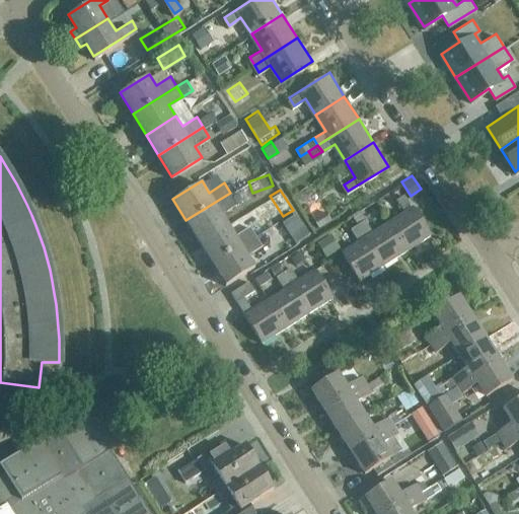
[(230,193),(186,220),(199,241),(228,222),(221,212),(236,202),(230,193)]
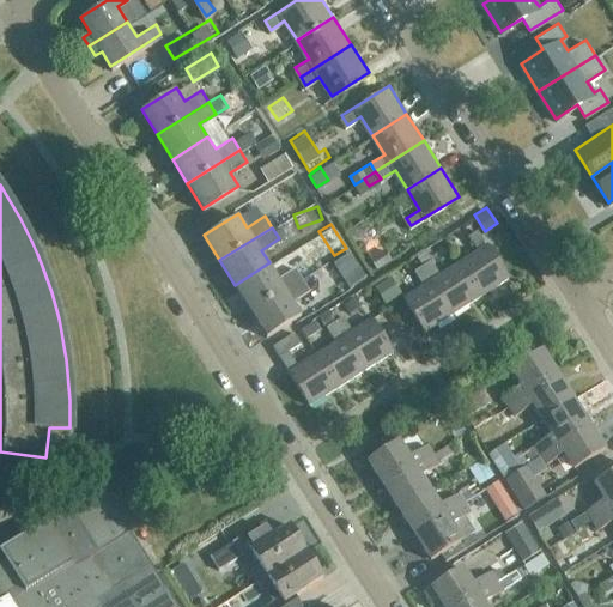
[(459,260),(480,293),(508,275),(478,228),(469,232),(479,247),(459,260)]
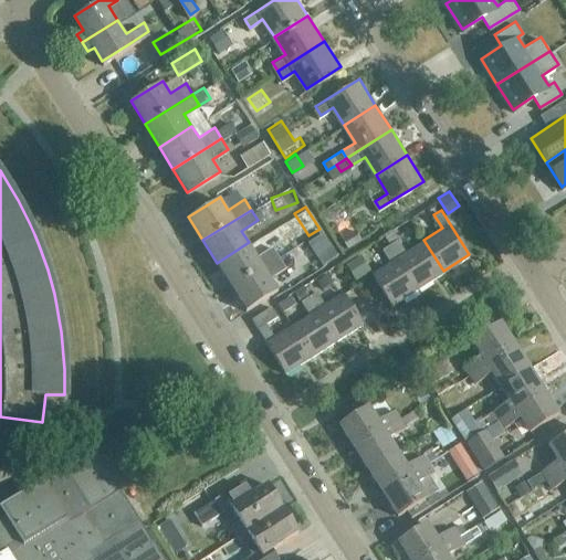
[(406,251),(397,238),(390,242),(418,286),(443,271),(423,240),(406,251)]
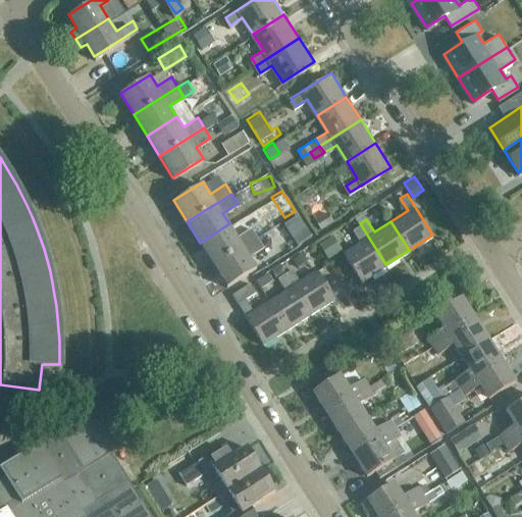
[(200,243),(213,263),(257,236),(251,226),(237,235),(229,223),(200,243)]
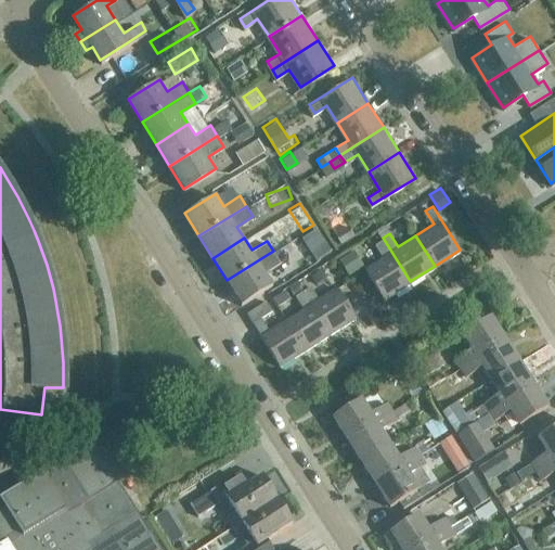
[(385,297),(410,281),(383,238),(375,243),(383,256),(365,267),(385,297)]
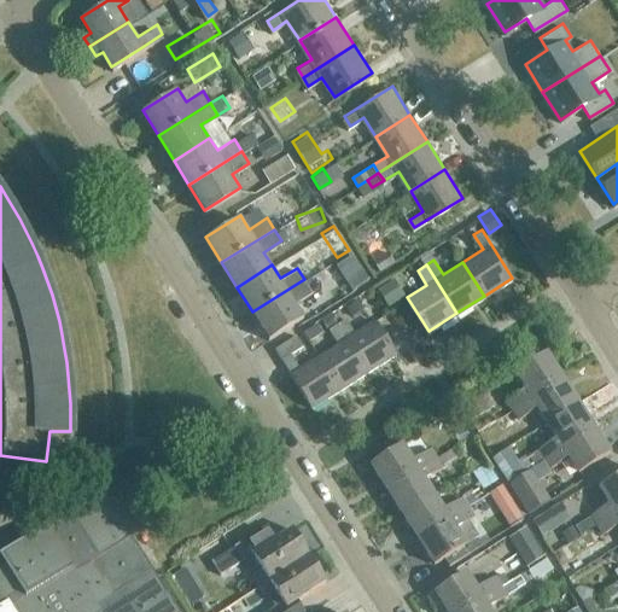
[(304,279),(252,312),(268,337),(303,315),(295,302),(312,291),(304,279)]
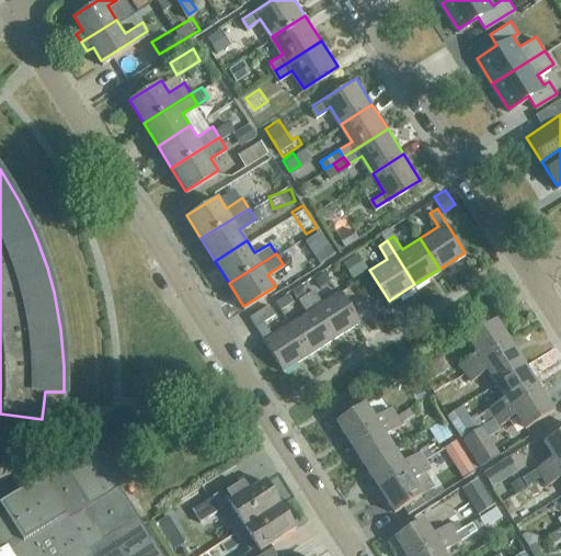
[(305,293),(333,337),(358,320),(339,290),(321,301),(313,287),(305,293)]
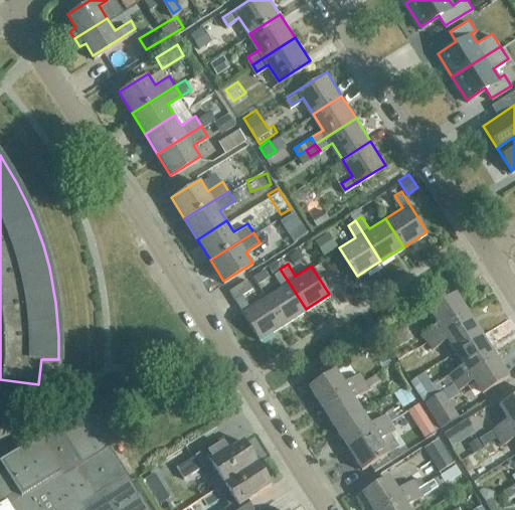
[(284,323),(306,309),(280,269),(275,273),(282,284),(266,295),(284,323)]
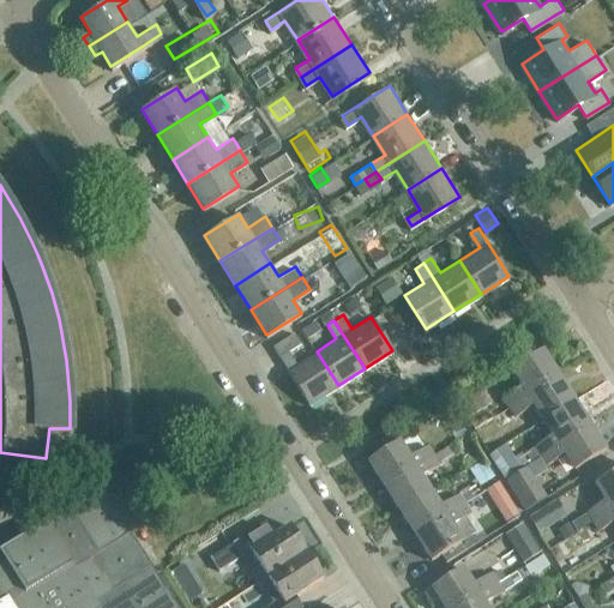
[(311,403),(338,385),(317,351),(299,363),(289,349),(301,342),(294,331),(272,345),(311,403)]
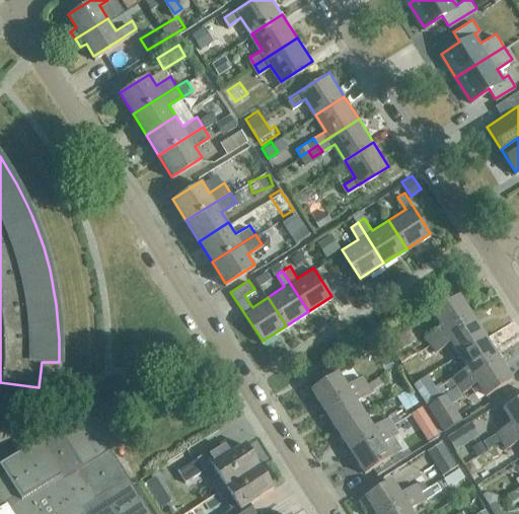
[(431,342),(472,315),(459,295),(433,311),(441,324),(426,335),(431,342)]
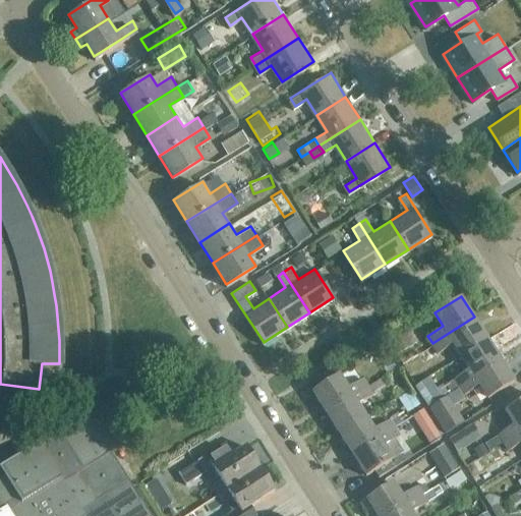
[(474,317),(432,343),(438,351),(453,342),(460,354),(487,337),(474,317)]
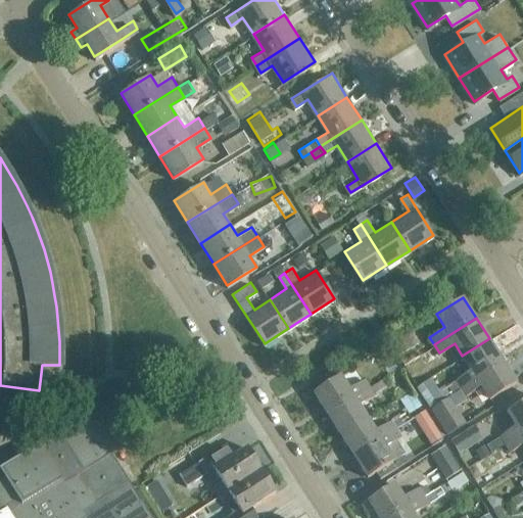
[(390,339),(397,351),(418,339),(410,327),(390,339)]
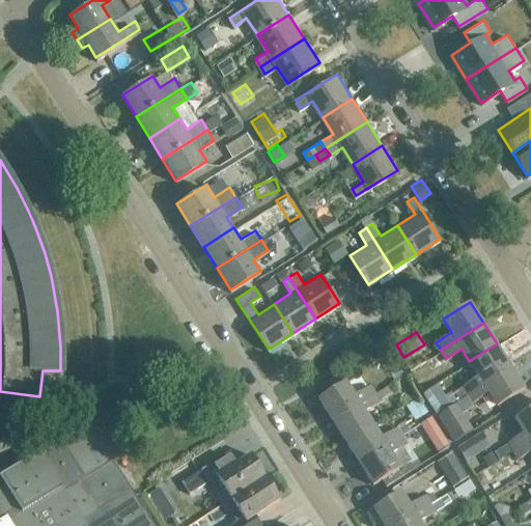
[(497,343),(469,361),(477,374),(462,383),(467,391),(510,364),(497,343)]
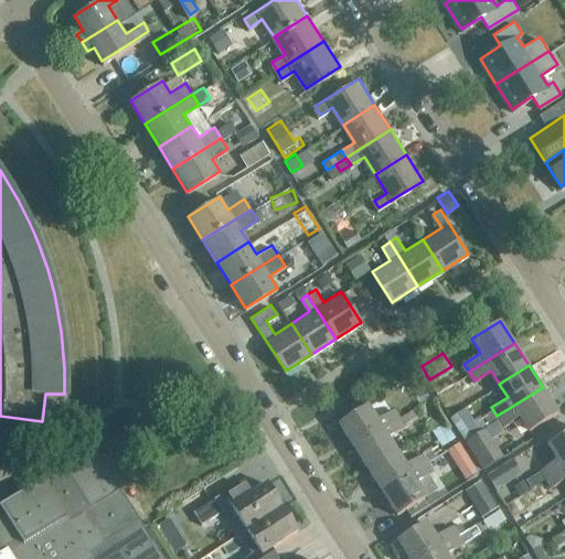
[(543,387),(497,416),(502,425),(519,415),(528,429),(557,410),(543,387)]
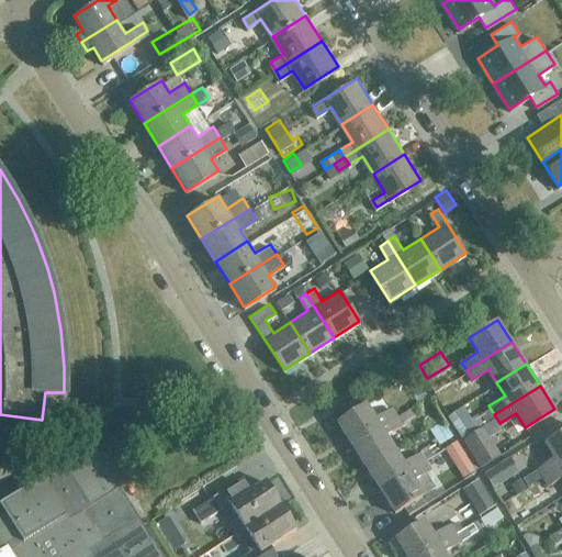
[(337,421),(351,443),(397,414),(392,405),(375,415),(367,402),(337,421)]
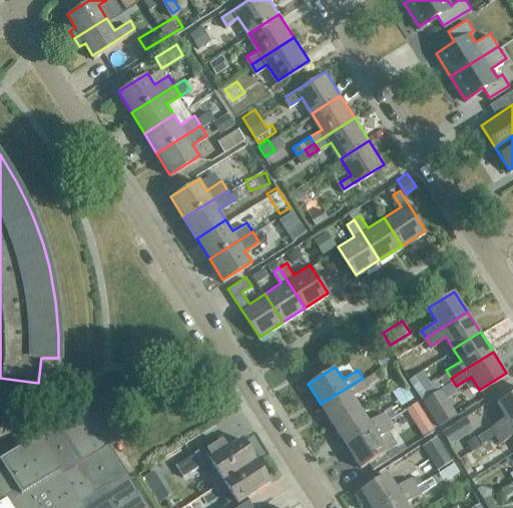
[(376,370),(363,378),(368,386),(381,378),(376,370)]
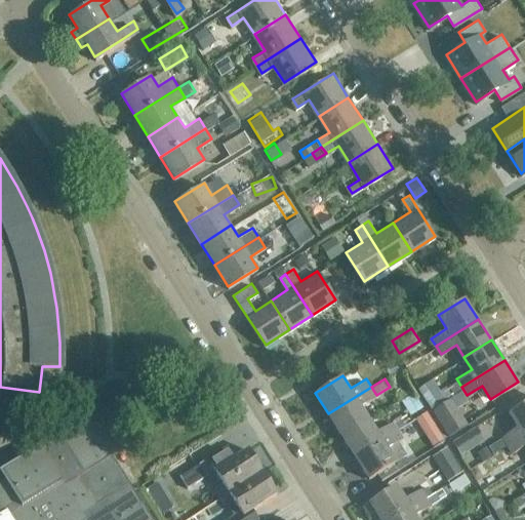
[(328,413),(341,434),(369,416),(361,404),(376,395),(371,387),(328,413)]
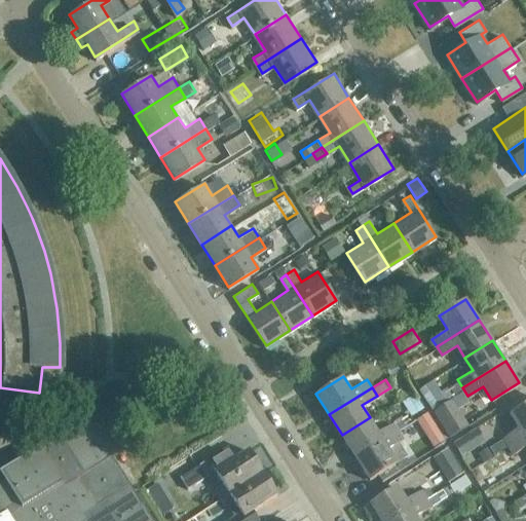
[(466,422),(450,397),(433,409),(449,435),(455,431),(466,422)]
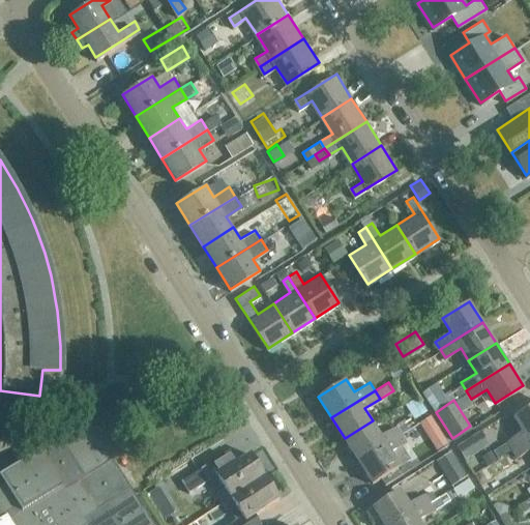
[(511,447),(529,435),(529,405),(514,415),(523,429),(506,439),(511,447)]
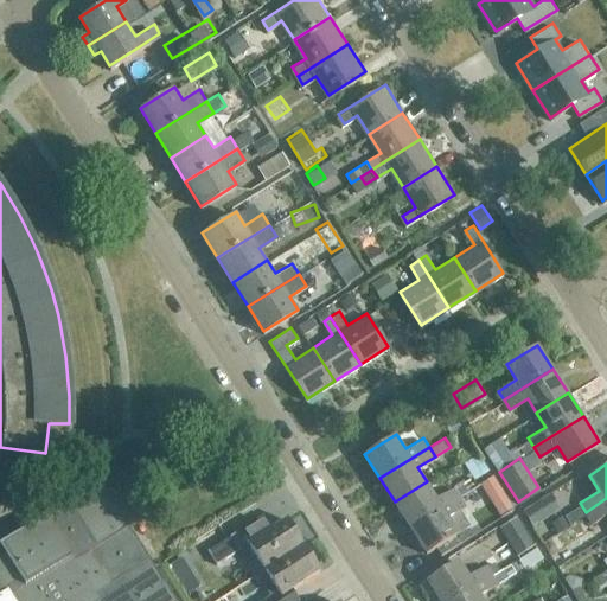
[(493,473),(480,481),(489,494),(502,486),(493,473)]
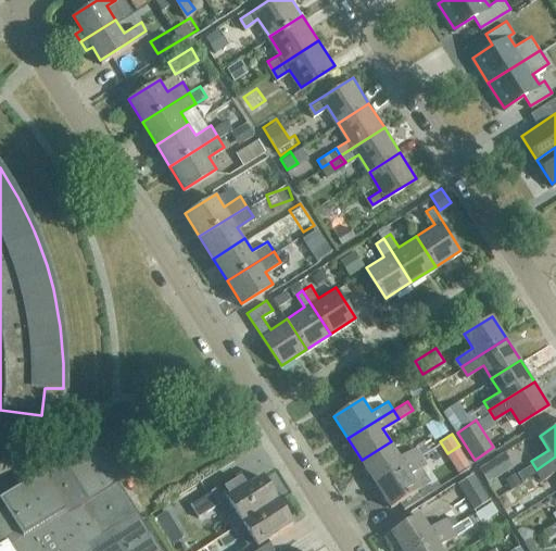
[(164,550),(119,479),(92,437),(0,496),(0,537),(9,550),(164,550)]
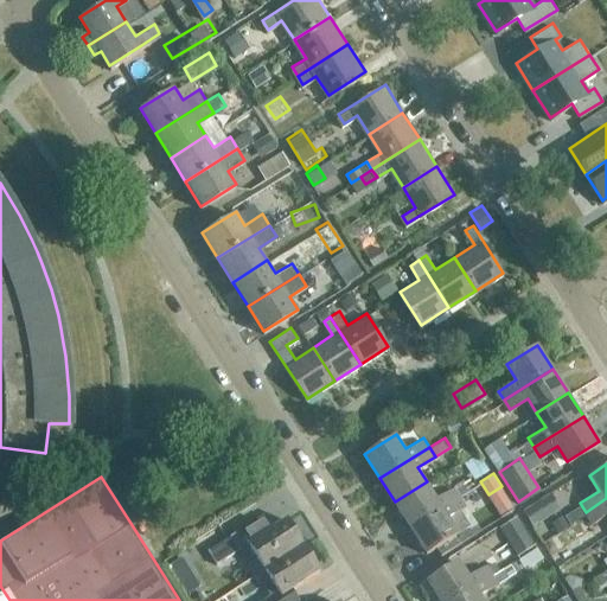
[(436,497),(427,481),(395,502),(409,525),(460,494),(454,485),(436,497)]
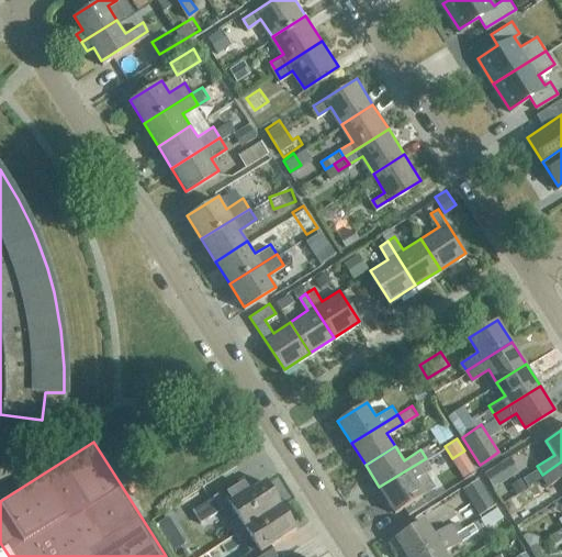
[(509,454),(483,470),(493,486),(518,469),(509,454)]
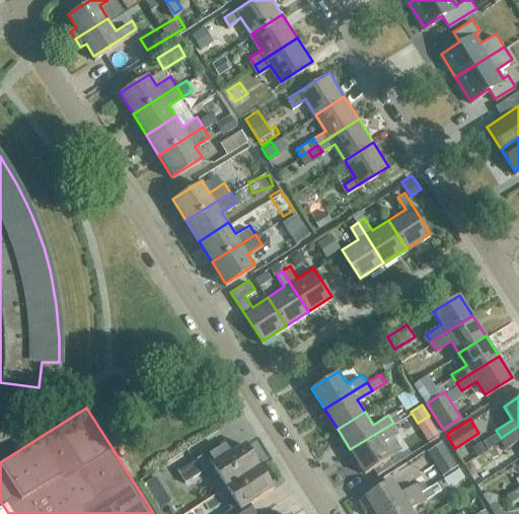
[(398,432),(393,423),(350,449),(363,470),(391,453),(384,441),(398,432)]
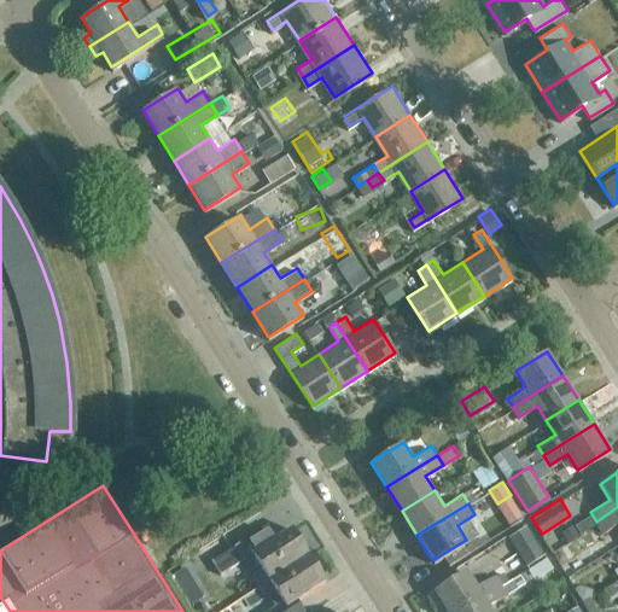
[(605,532),(602,529),(617,519),(617,507),(596,522),(584,529),(592,541),(605,532)]
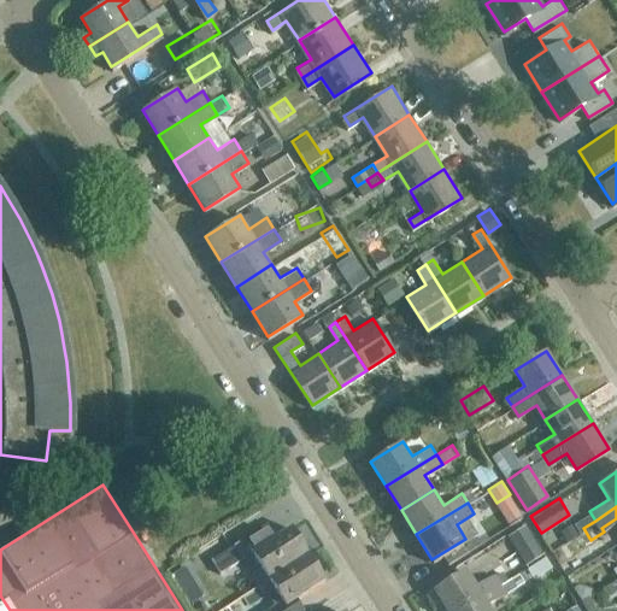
[(252,571),(258,583),(269,577),(307,552),(292,526),(277,535),(268,520),(242,535),(262,565),(252,571)]
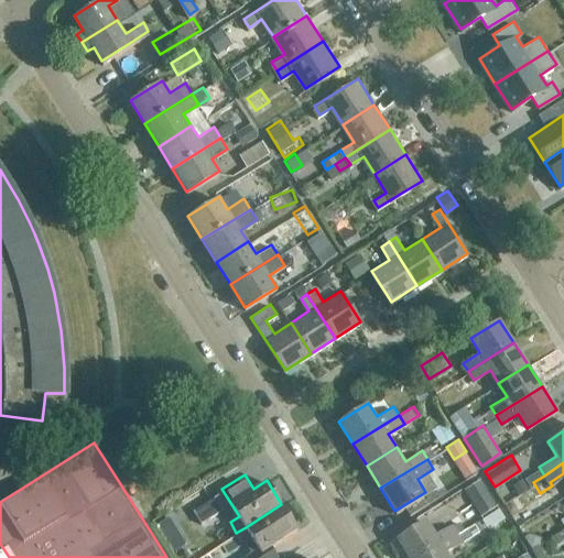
[(480,478),(465,487),(480,512),(496,502),(480,478)]
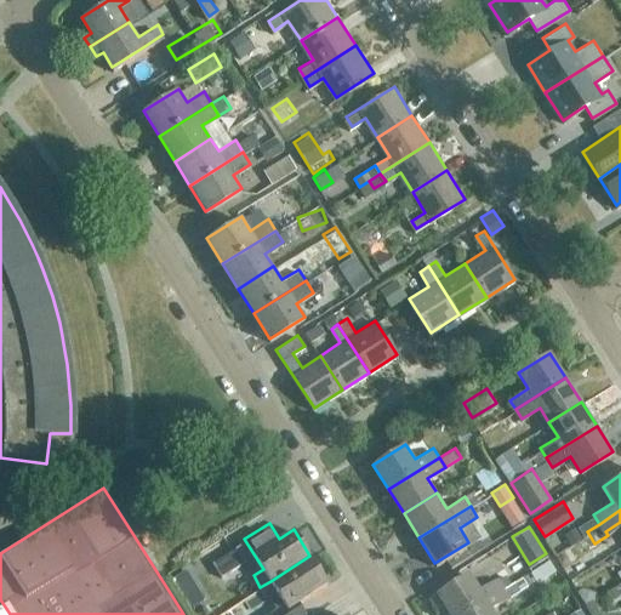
[(237,544),(212,558),(222,574),(245,559),(237,544)]
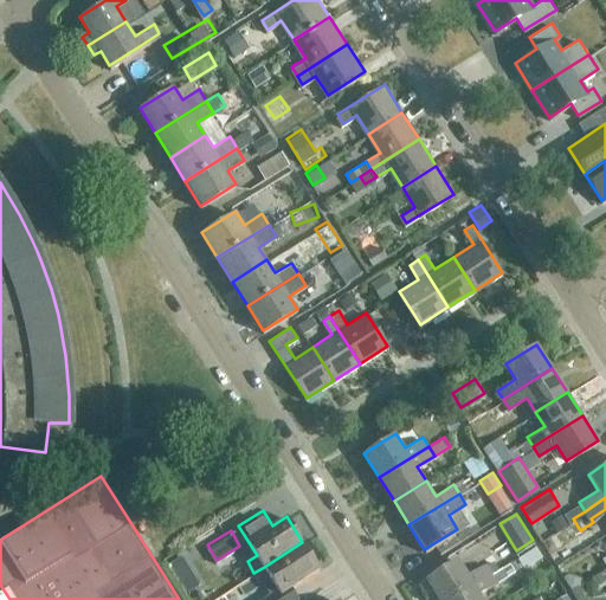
[(318,568),(302,542),(264,567),(277,589),(259,599),(297,599),(298,599),(290,586),(318,568)]
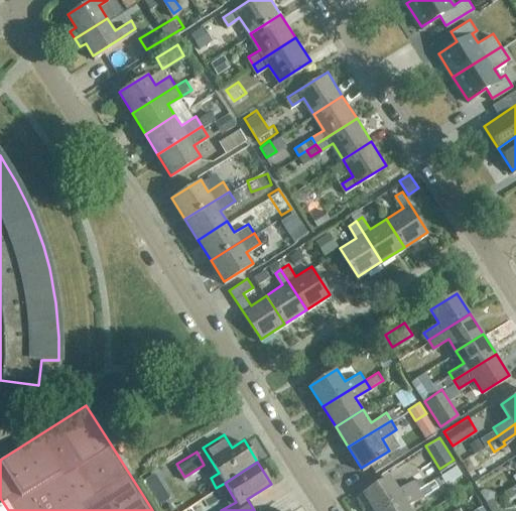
[(362,491),(374,510),(375,510),(417,485),(412,478),(398,487),(390,473),(362,491)]
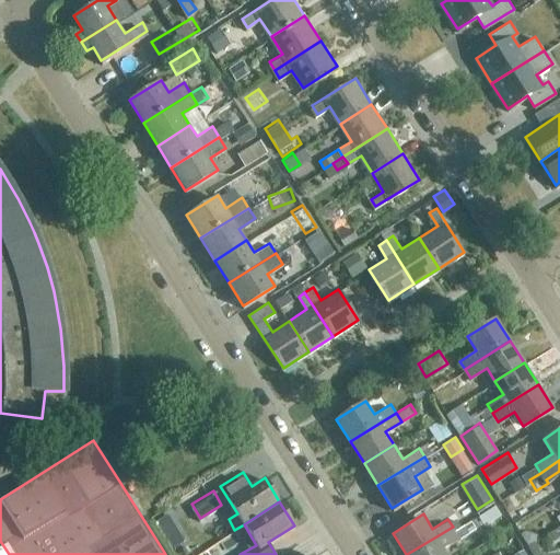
[(458,535),(453,527),(407,554),(447,554),(442,546),(458,535)]
